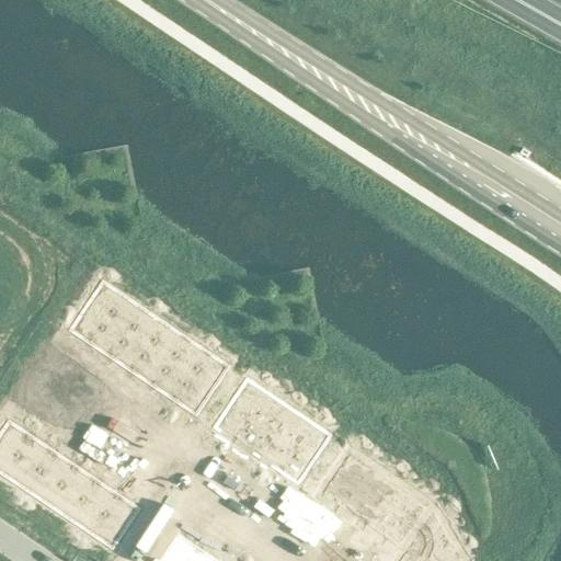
[(101,282),(67,331),(194,418),(228,367),(101,282)]
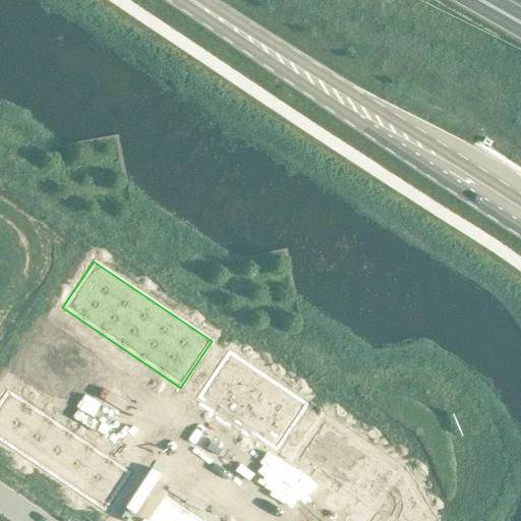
[(227,351),(195,397),(275,451),(305,404),(227,351)]
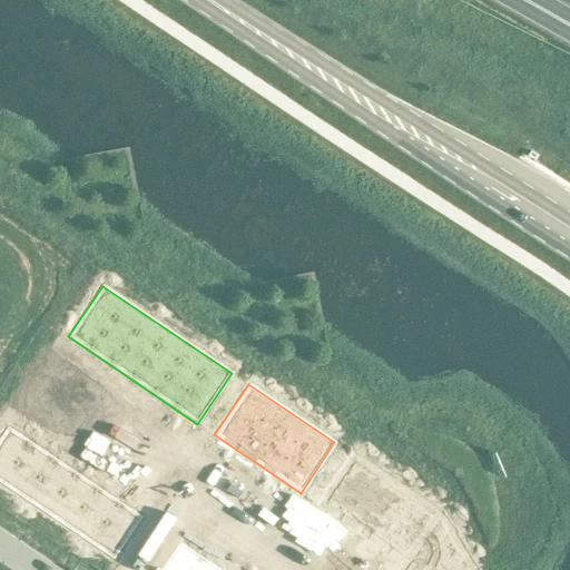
[(7,428),(0,436),(0,483),(112,559),(140,518),(7,428)]
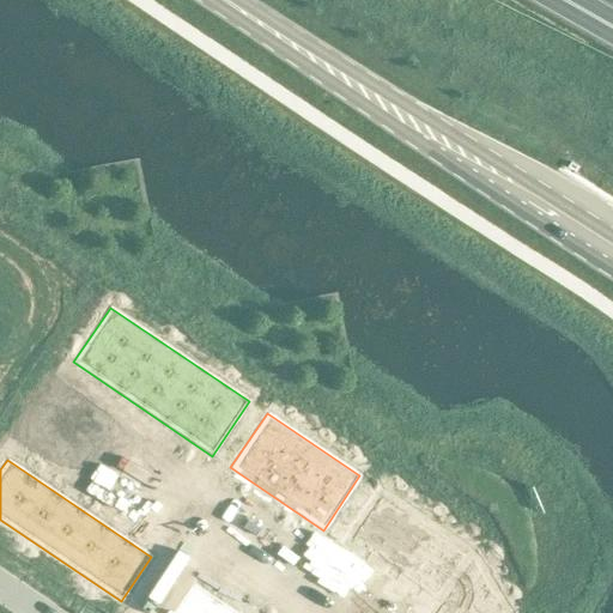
[(378,489),(341,542),(434,605),(428,612),(507,612),(509,611),(471,551),(378,489)]
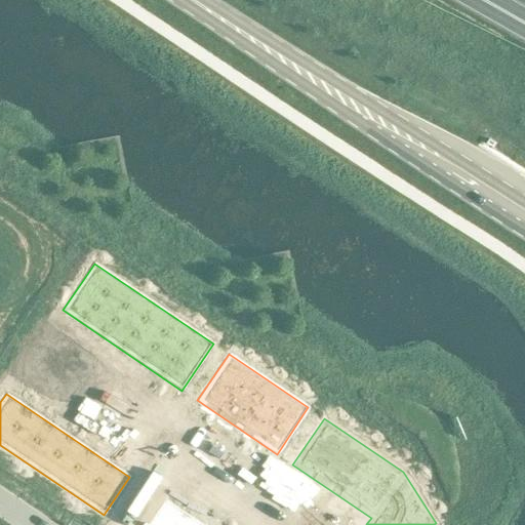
[(200,524),(163,499),(146,524),(200,524)]
